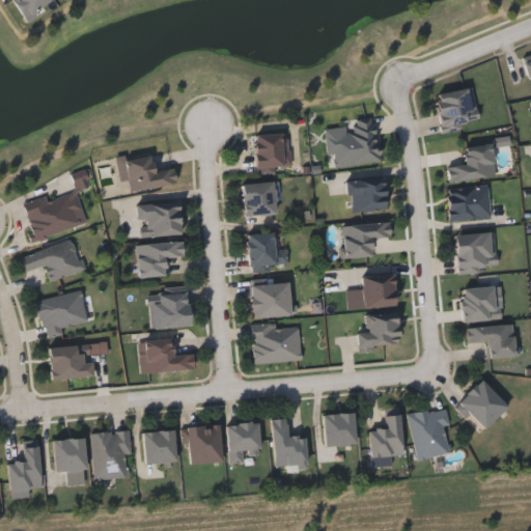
[(36,9),(38,15),(25,22),(12,0),(48,0),(49,1),(36,9)]
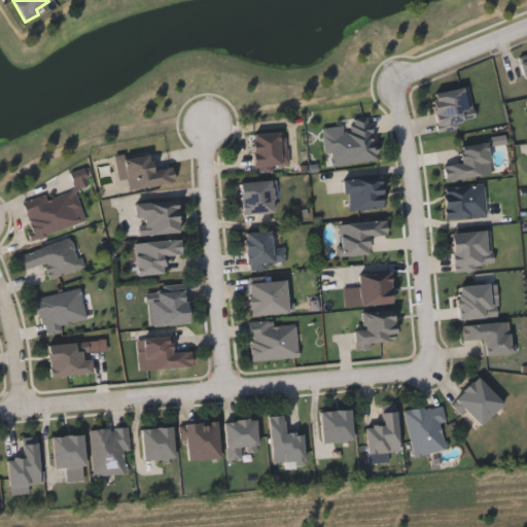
[(430,94),(467,88),(473,120),(436,128),(430,94)]
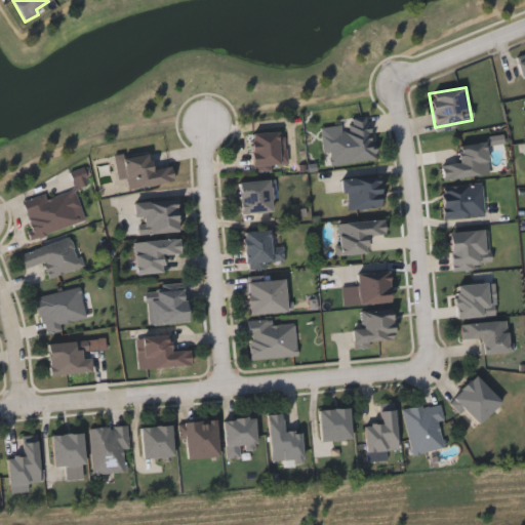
[(320,127),(349,124),(348,118),(369,116),(375,159),(325,165),(320,127)]
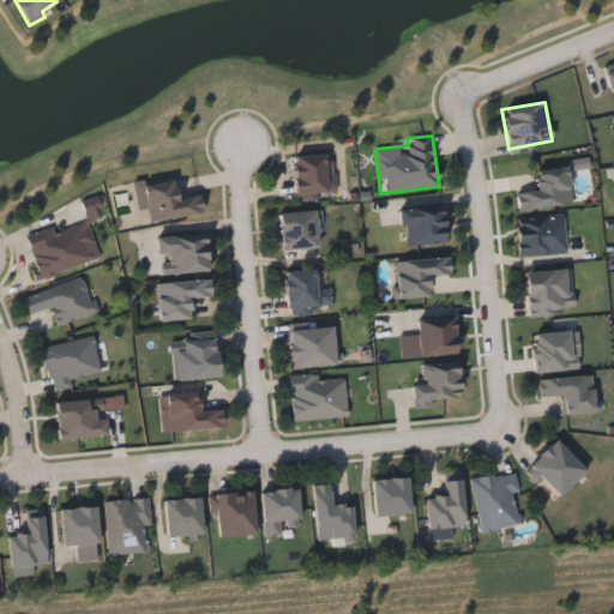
[(294,155),(333,154),(333,196),(294,196),(294,155)]
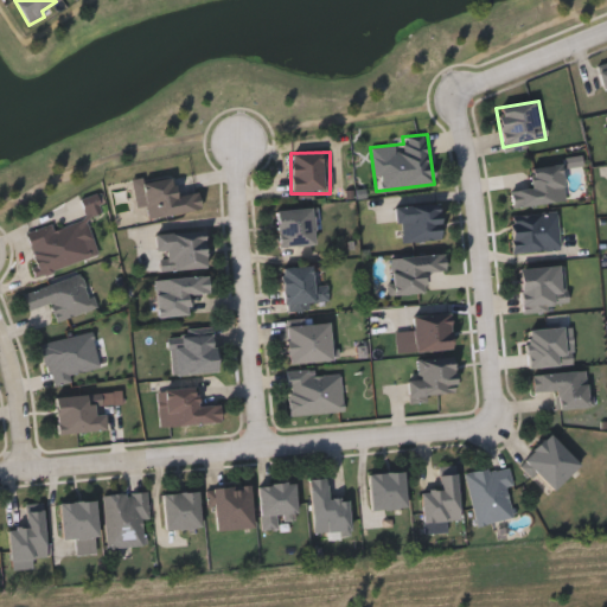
[(529,168),(561,165),(564,202),(511,208),(510,187),(531,185),(529,168)]
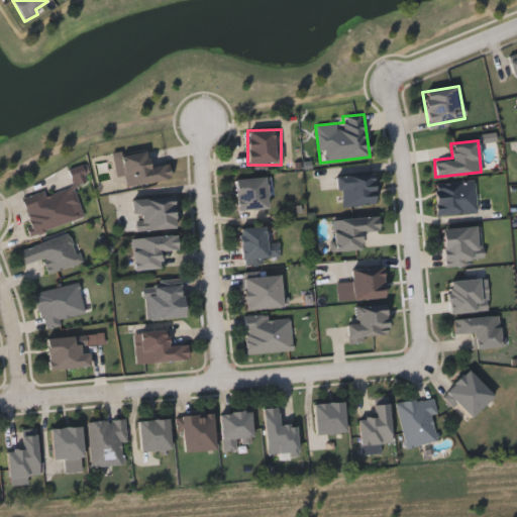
[(115,176),(112,152),(146,146),(149,162),(168,159),(171,178),(126,186),(124,174),(115,176)]
